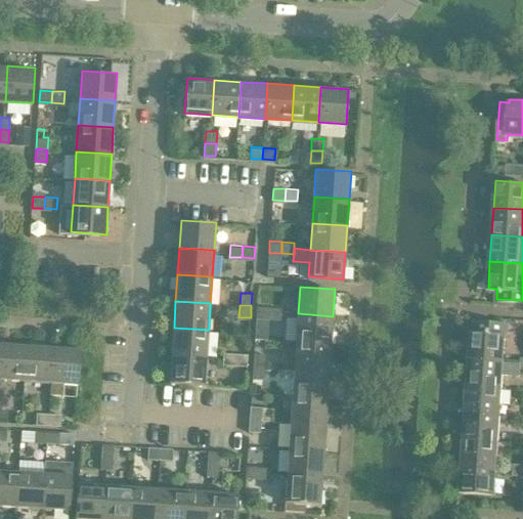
[(257,316),(269,317),(269,306),(257,305),(257,316)]
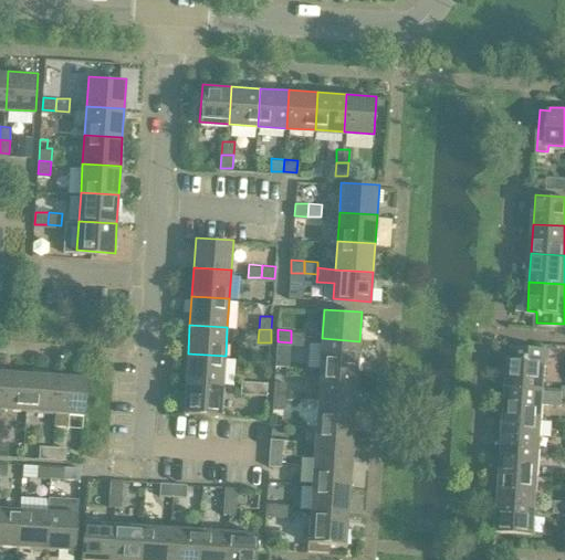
[(291,330),(291,342),(304,344),(304,331),(291,330)]
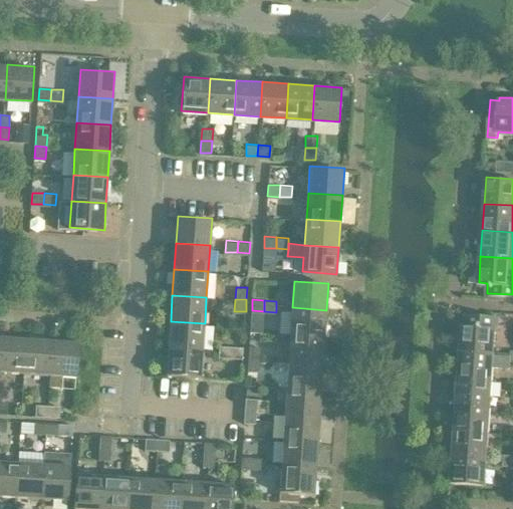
[(292,307),(290,333),(324,336),(326,310),(292,307)]
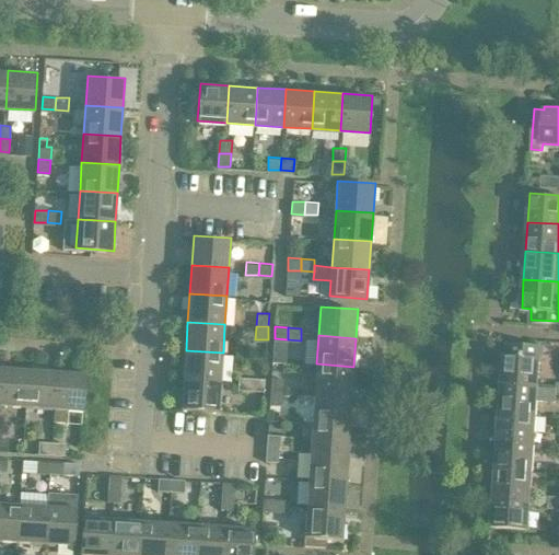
[(503,353),(502,382),(539,384),(542,356),(524,355),(525,342),(507,340),(505,353),(503,353)]
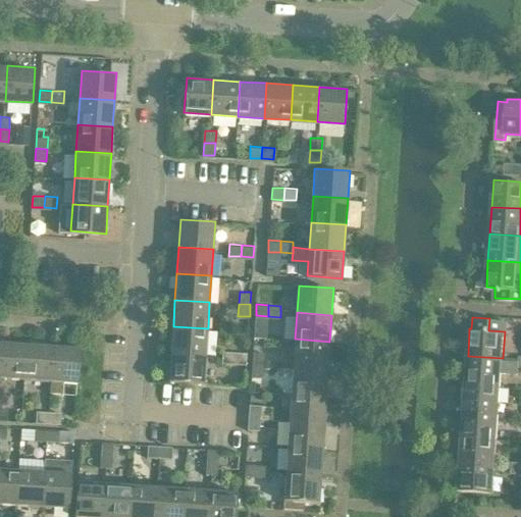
[(173,326),(171,353),(206,355),(208,328),(173,326)]
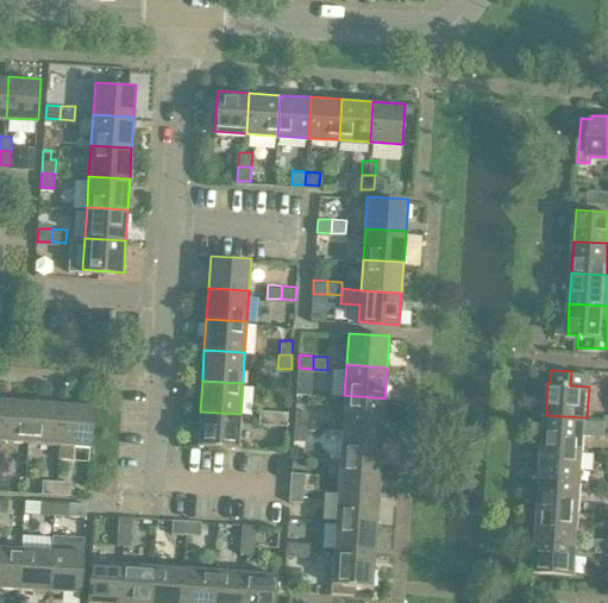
[(344,395),(342,426),(383,428),(384,399),(344,395)]
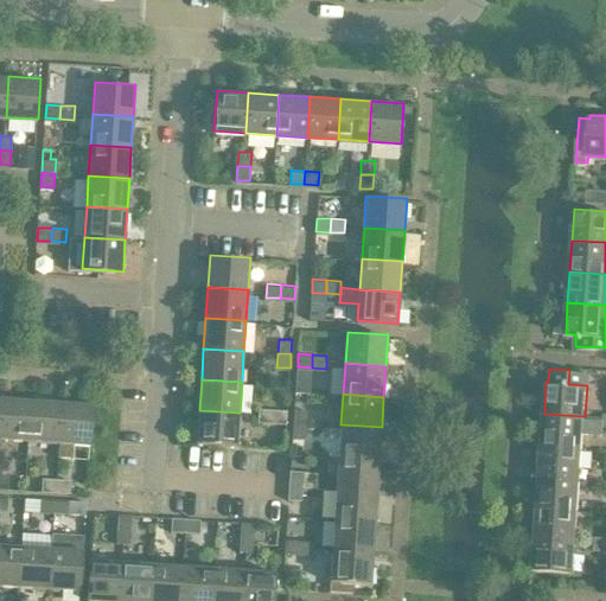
[(0,404),(0,436),(29,439),(31,398),(1,396),(0,404)]
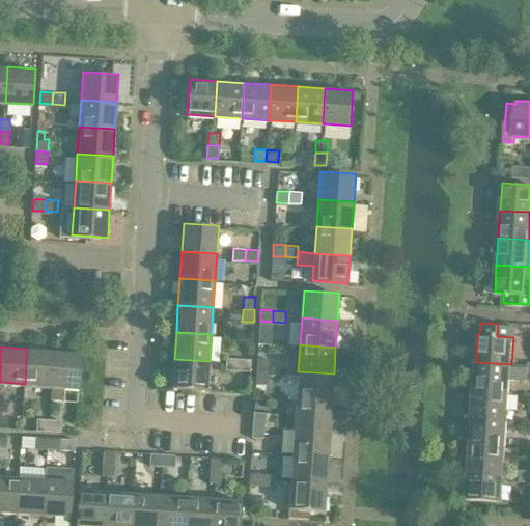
[(25,384),(52,386),(54,351),(27,349),(25,384)]
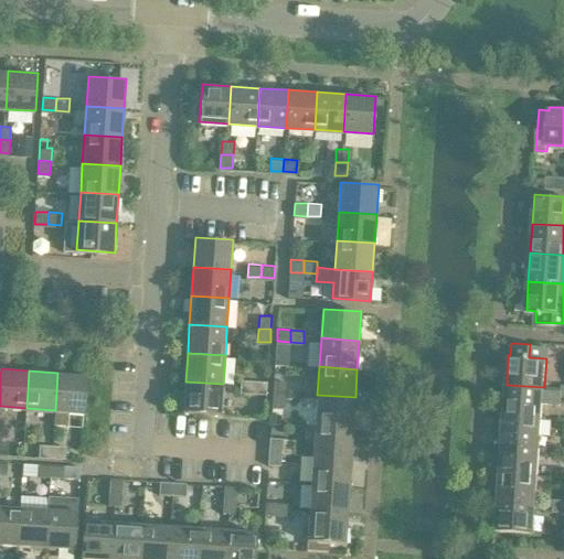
[(57,373),(55,410),(54,423),(68,425),(68,411),(85,412),(87,374),(57,373)]
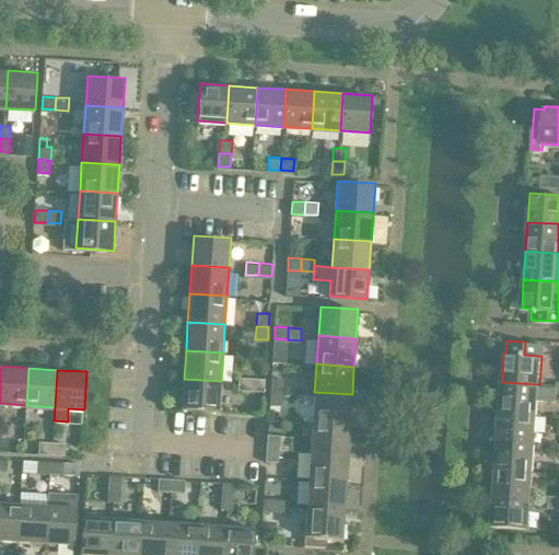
[(239,388),(252,389),(252,377),(239,376),(239,388)]
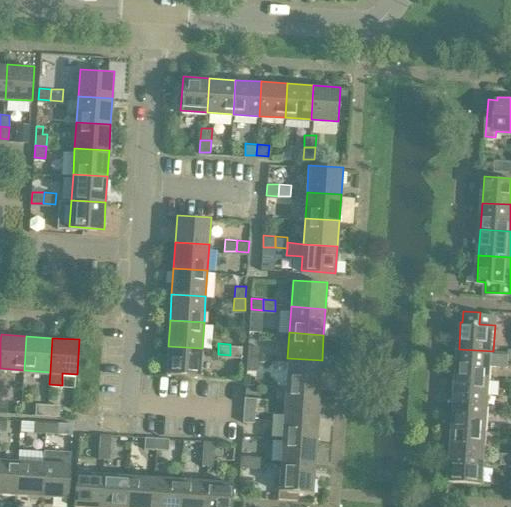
[(230,344),(230,355),(242,356),(242,345),(230,344)]
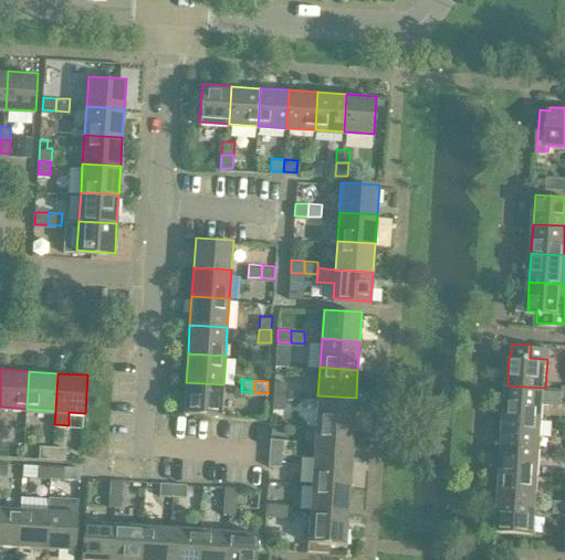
[(274,380),(274,393),(286,393),(288,380),(274,380)]
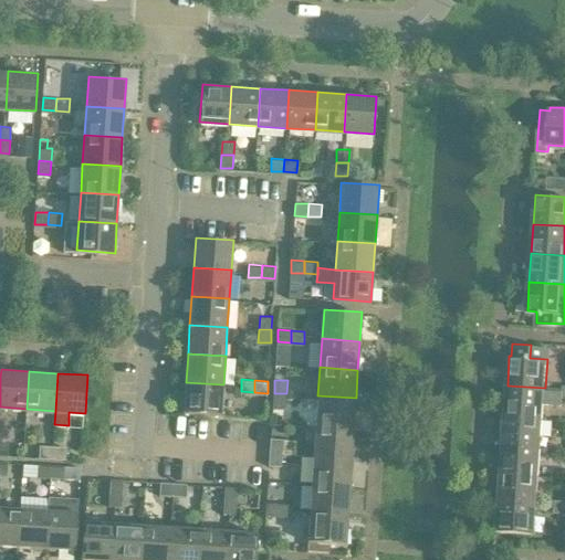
[(223,384),(186,382),(184,411),(221,414),(223,384)]
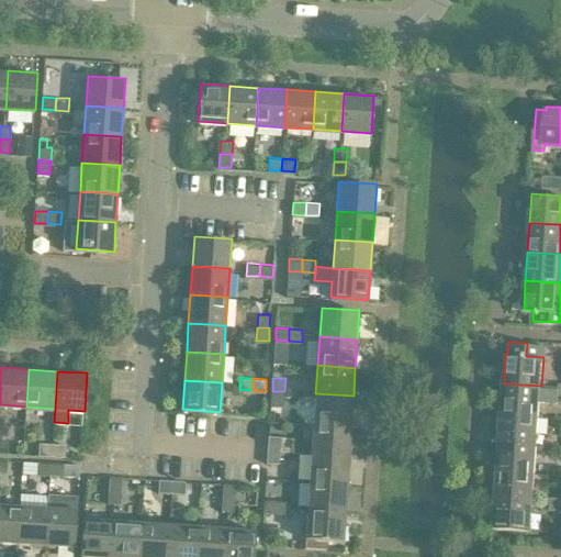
[(504,383),(502,412),(539,414),(540,399),(558,401),(559,393),(559,387),(541,386),(504,383)]
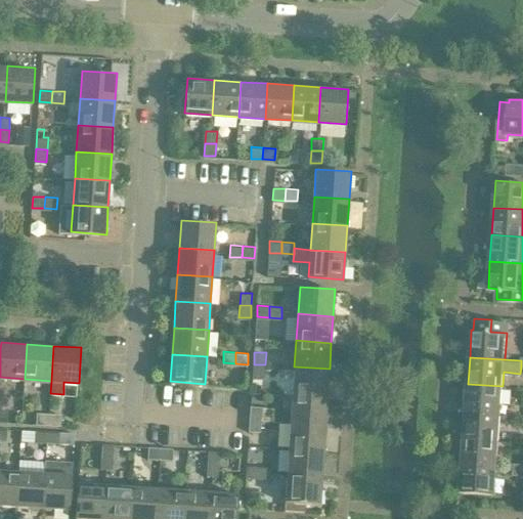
[(265,364),(254,364),(253,377),(264,377),(265,364)]
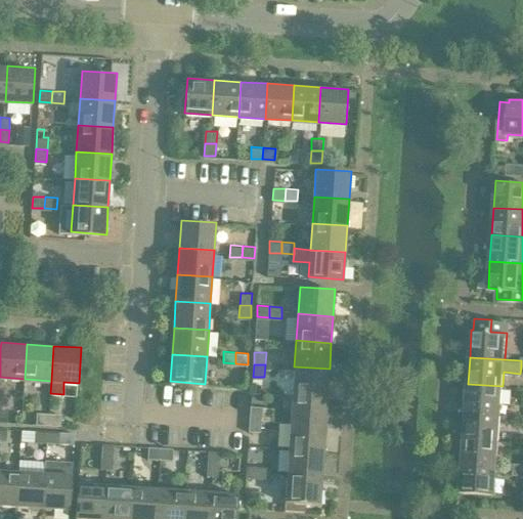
[(294,366),(293,393),(328,396),(330,369),(294,366)]
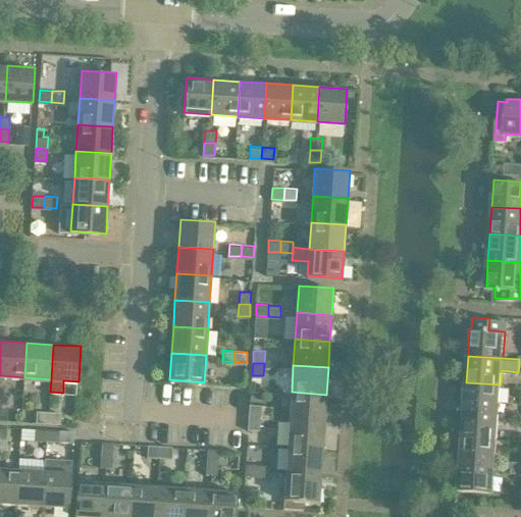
[(466,382),(464,409),(499,411),(501,384),(466,382)]
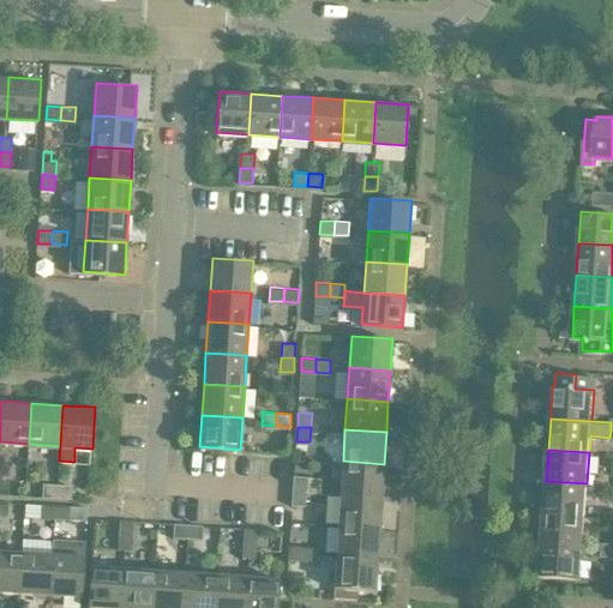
[(343,461),(341,492),(382,494),(384,464),(343,461)]
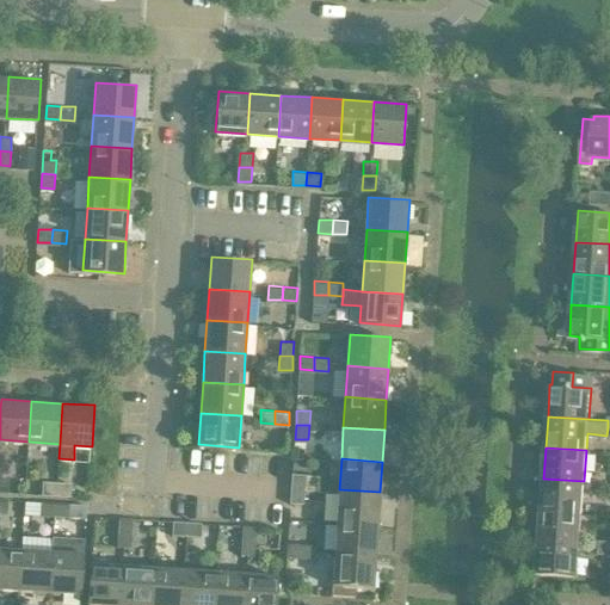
[(293,471),(291,486),(305,487),(309,487),(310,480),(306,479),(306,473),(293,471)]
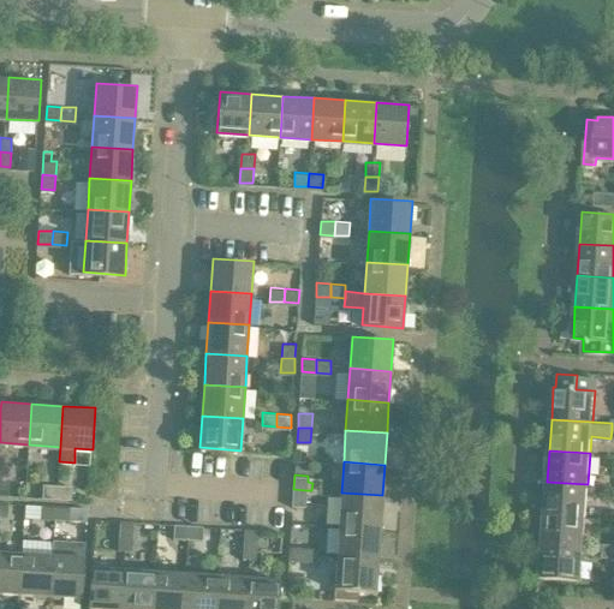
[(547,482),(544,513),(585,515),(588,484),(547,482)]
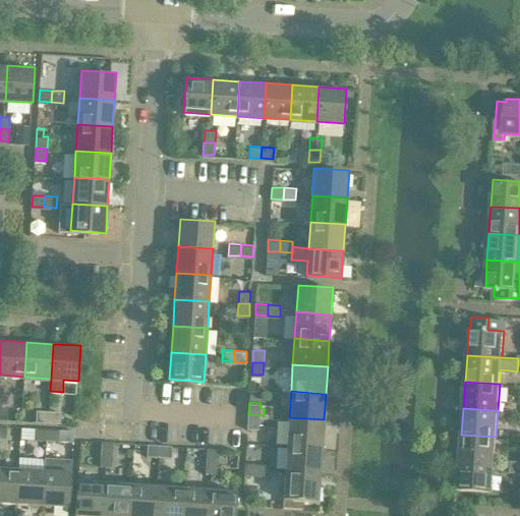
[(37,420),(48,421),(49,409),(37,409),(37,420)]
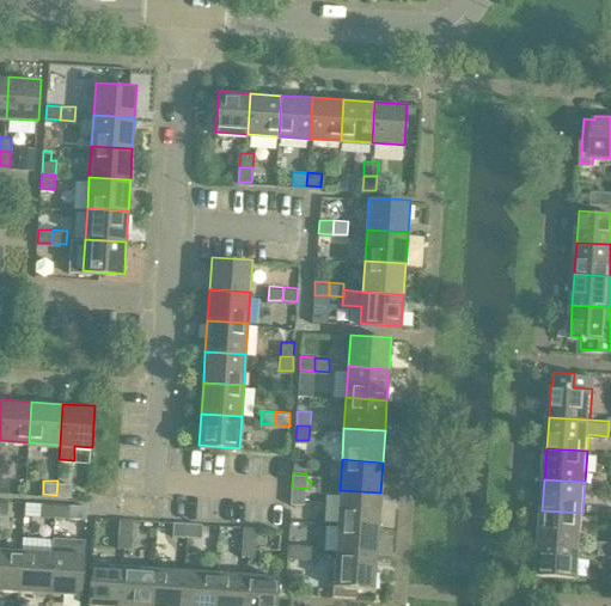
[(57,481),(56,495),(71,495),(72,482),(57,481)]
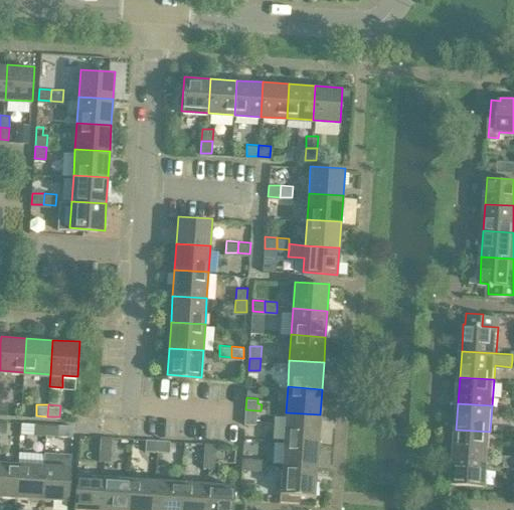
[(257,410),(245,409),(244,421),(257,422),(257,410)]
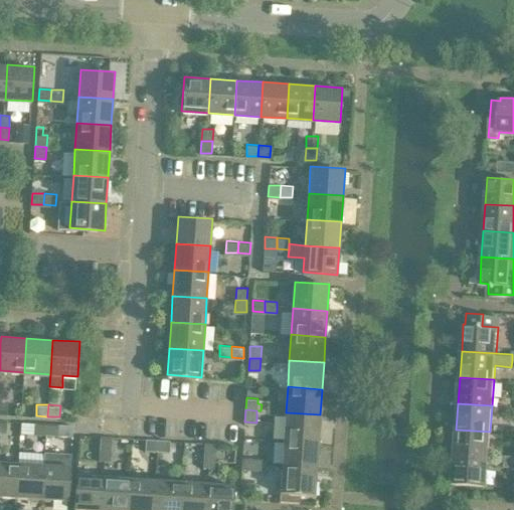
[(286,412),(284,439),(318,441),(320,414),(286,412)]
